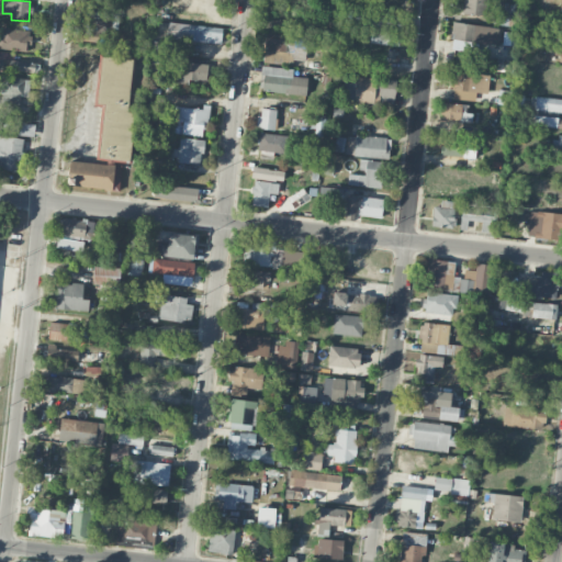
[(463,0),(463,14),(487,15),(487,0),(463,0)]
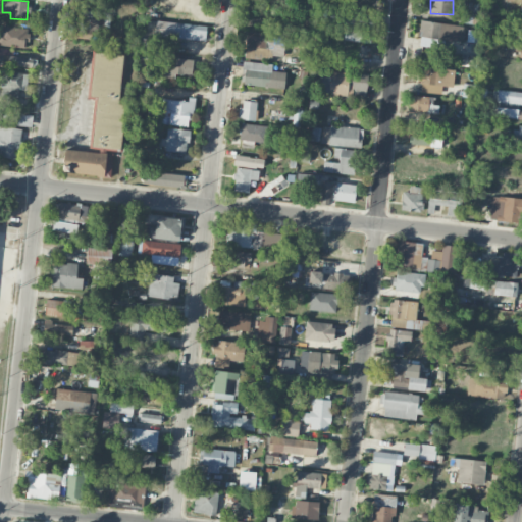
[(478,23),(479,3),(464,2),(464,23),(478,23)]
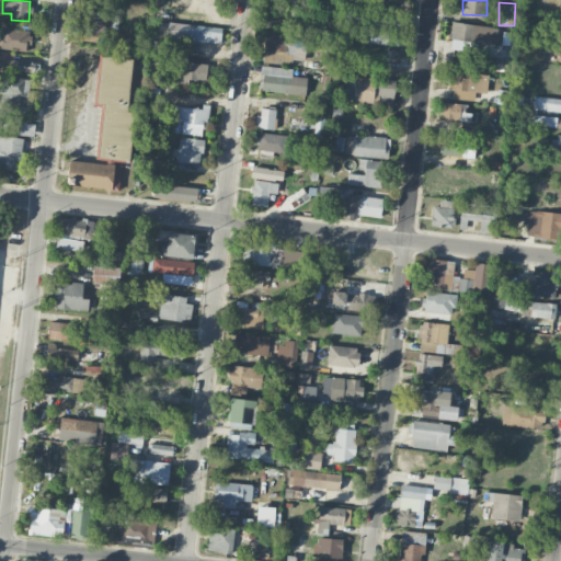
[(105,20),(98,20),(99,11),(82,10),(80,41),(103,42),(105,20)]
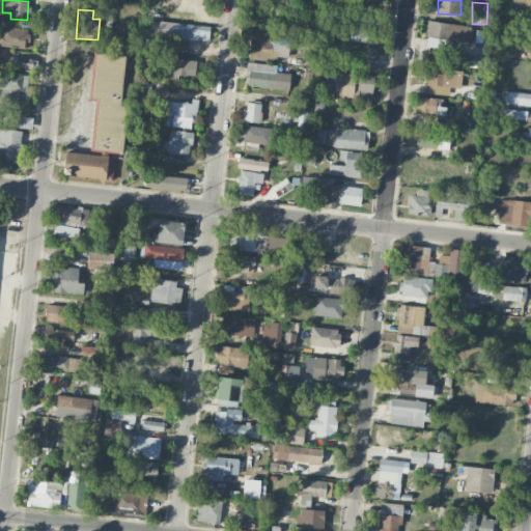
[(350,22),(379,29),(382,18),(352,10),(350,22)]
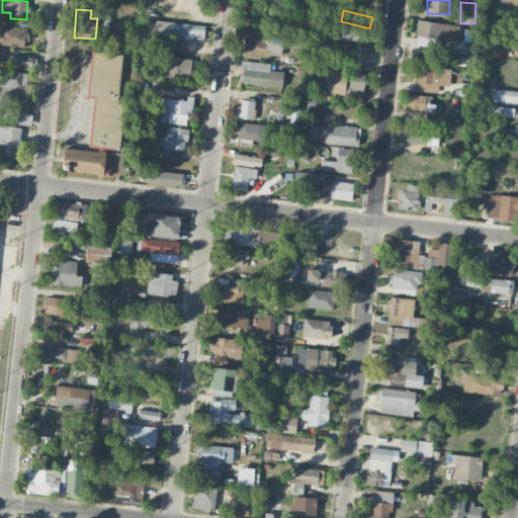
[(205,26),(155,20),(154,34),(203,40),(205,26)]
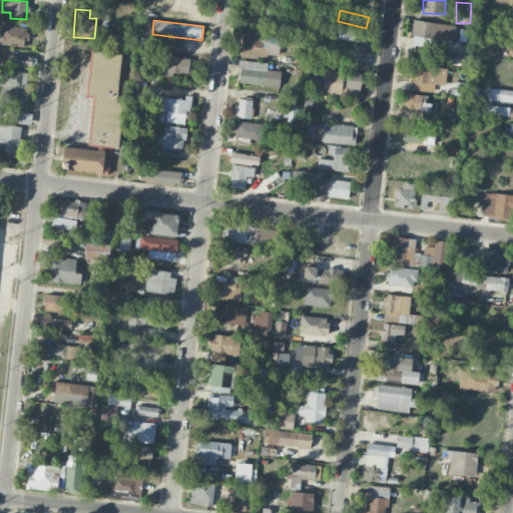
[(456,41),(458,25),(413,20),(411,36),(415,36),(414,46),(432,48),(433,39),(456,41)]
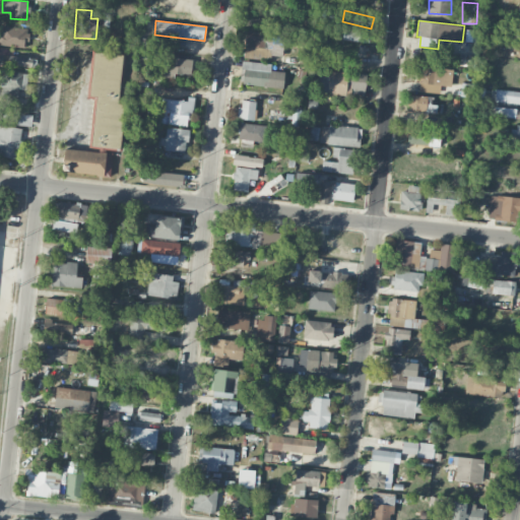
[(27,27),(0,25),(0,45),(27,47),(27,27)]
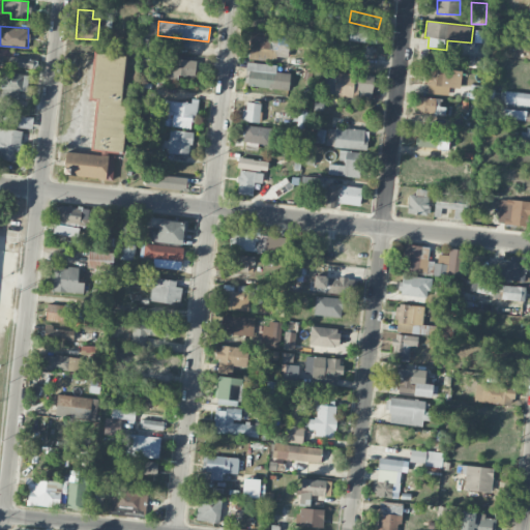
[(377,32),(350,30),(349,41),(377,42),(377,32)]
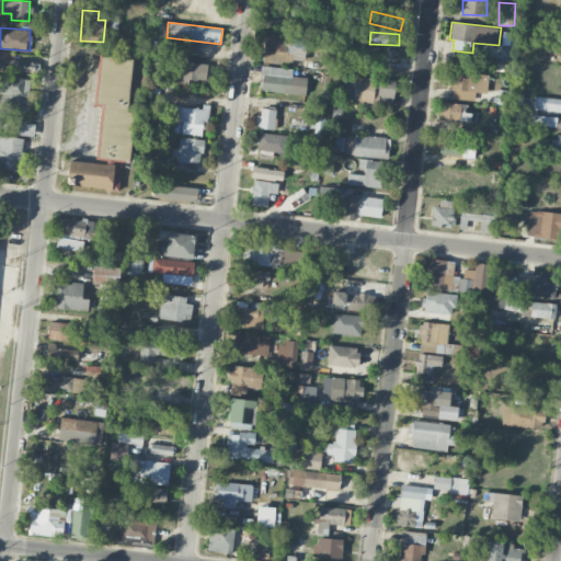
[(512,33),(503,32),(502,45),(511,46),(512,33)]
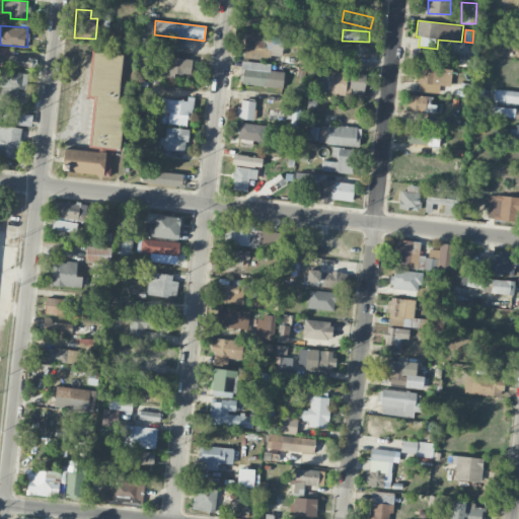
[(271,32),(246,31),(245,58),(270,59),(271,32)]
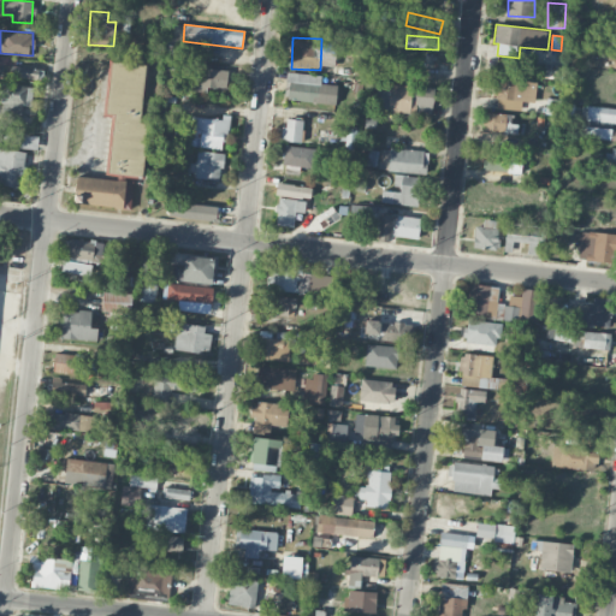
[(146,65),(108,61),(104,114),(111,116),(106,176),(144,178),(149,123),(141,123),(146,65)]
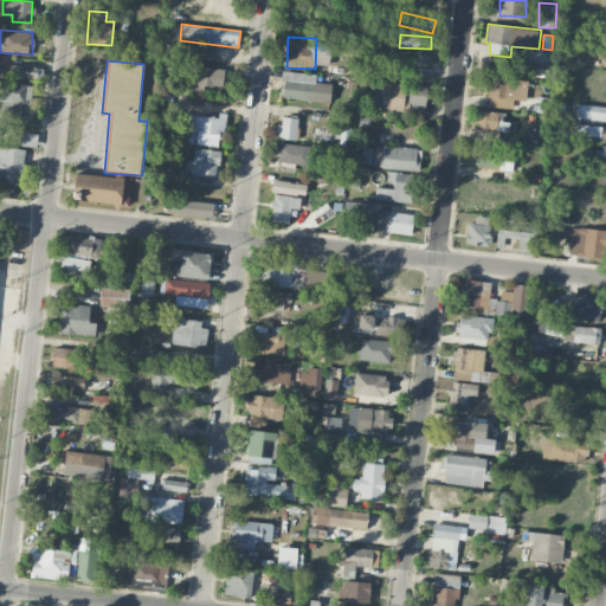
[(225,69),(188,65),(186,89),(223,92),(225,69)]
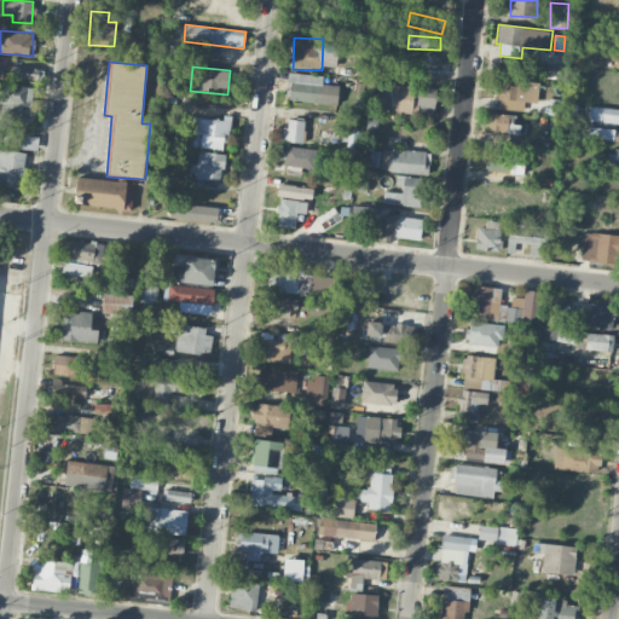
[(323,75),(288,73),(287,102),(337,104),(339,85),(322,85),(323,75)]
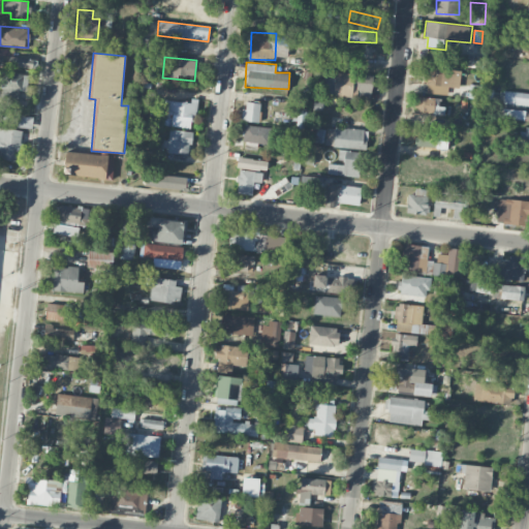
[(426,93),(447,94),(447,87),(459,88),(460,69),(423,67),(423,85),(427,85),(426,93)]
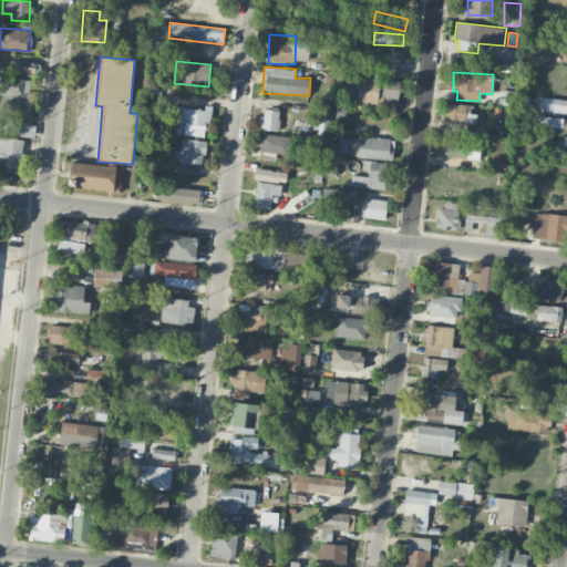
[(1,110),(21,110),(21,99),(29,99),(30,79),(0,78),(0,94),(2,94),(1,110)]
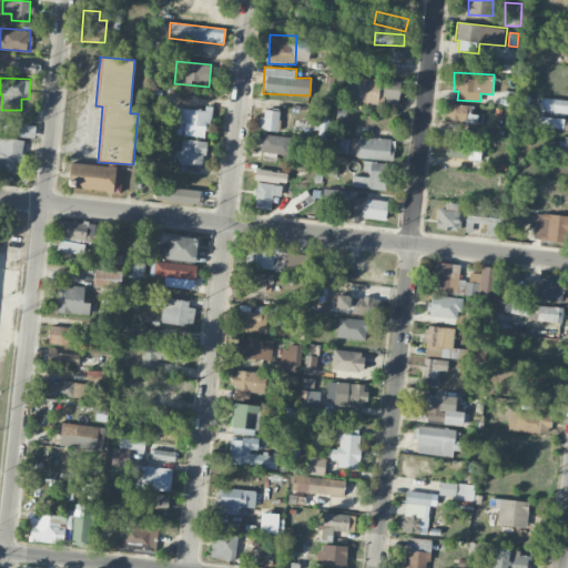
[(357,104),(398,105),(399,80),(358,79),(357,104)]
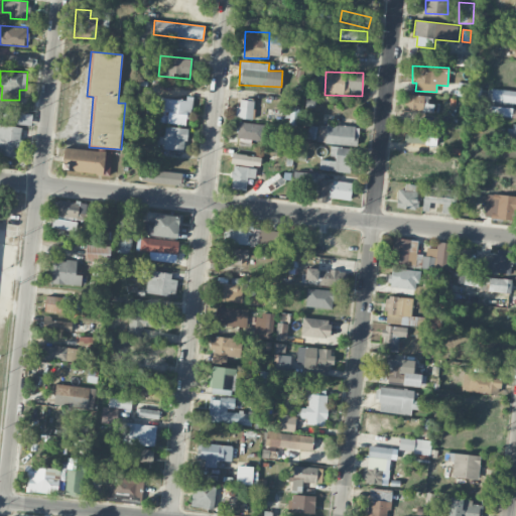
[(312,92),(324,92),(325,74),(313,73),(312,92)]
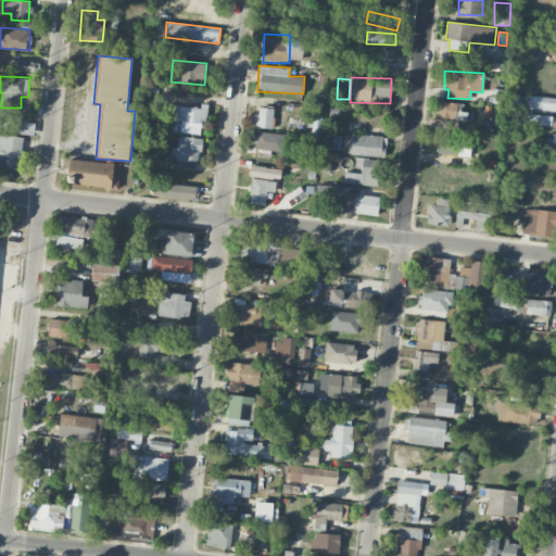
[(555,97),(529,97),(529,110),(555,111),(555,97)]
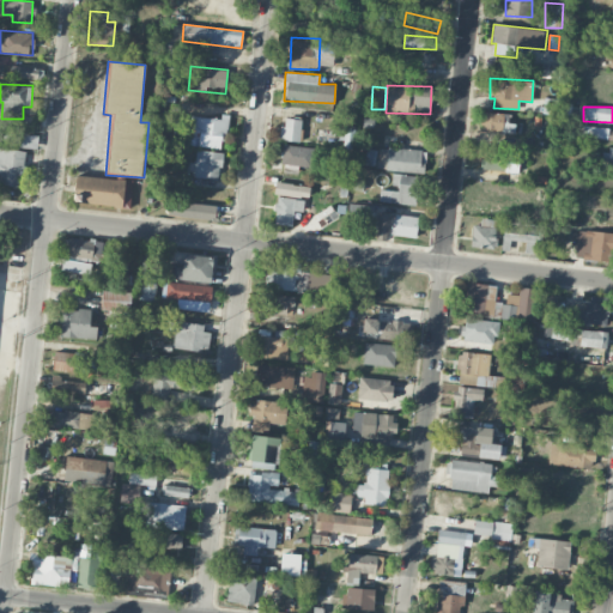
[(484,132),(508,132),(508,113),(484,113),(484,132)]
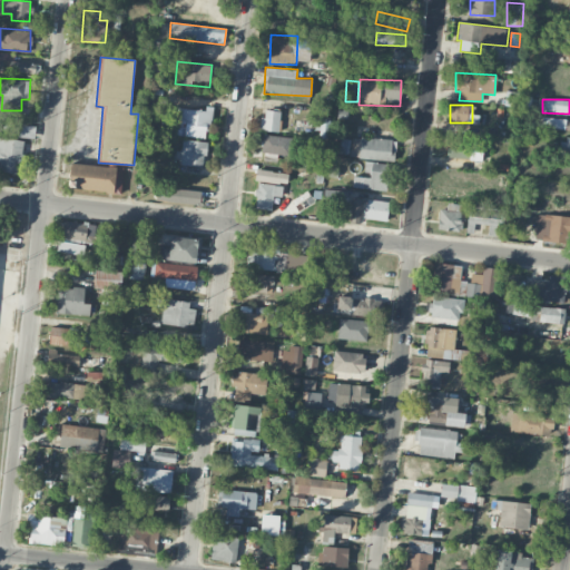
[(174,106),(172,123),(177,124),(175,135),(208,139),(212,110),(174,106)]
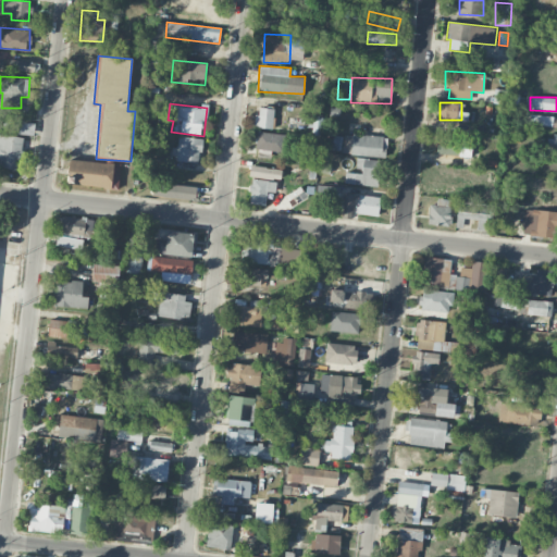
[(272,128),(274,109),(257,107),(255,126),(272,128)]
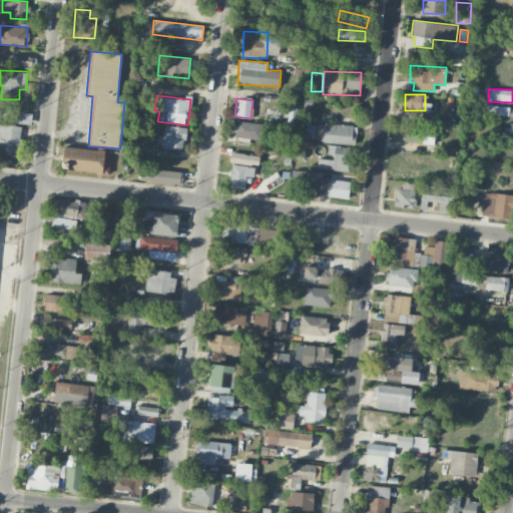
[(487,115),(512,116),(512,107),(487,106),(487,115)]
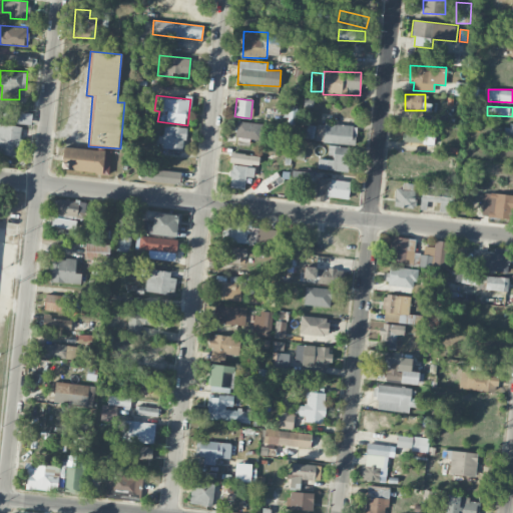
[(0,119),(31,123),(32,112),(0,108),(0,119)]
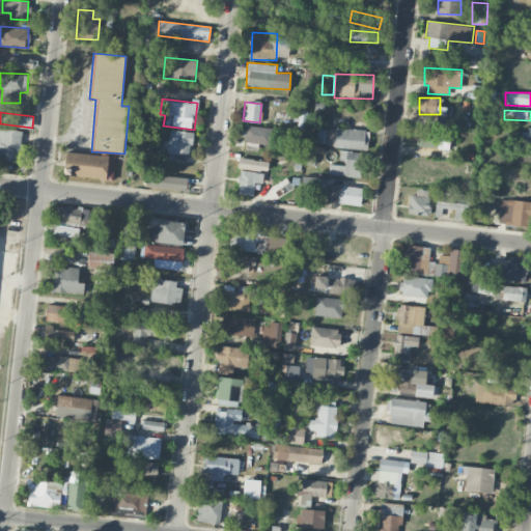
[(530,124),(530,132),(521,132),(521,147),(530,147),(530,124)]
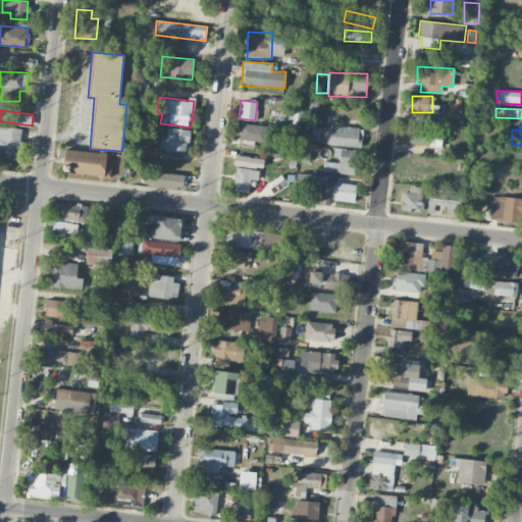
[(266,142),(266,124),(241,124),(240,141),(266,142)]
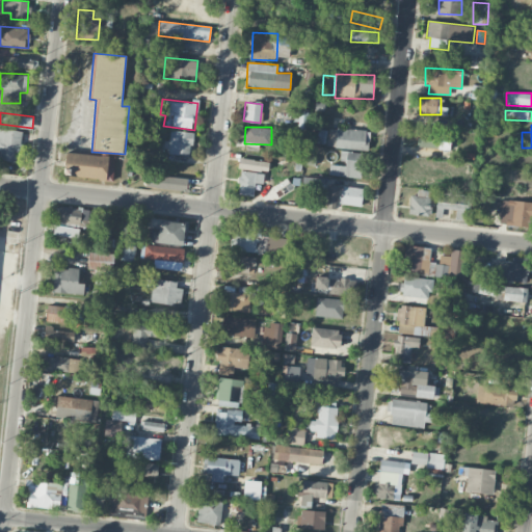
[(23,131),(0,128),(0,150),(0,151),(0,156),(0,159),(20,161),(23,131)]
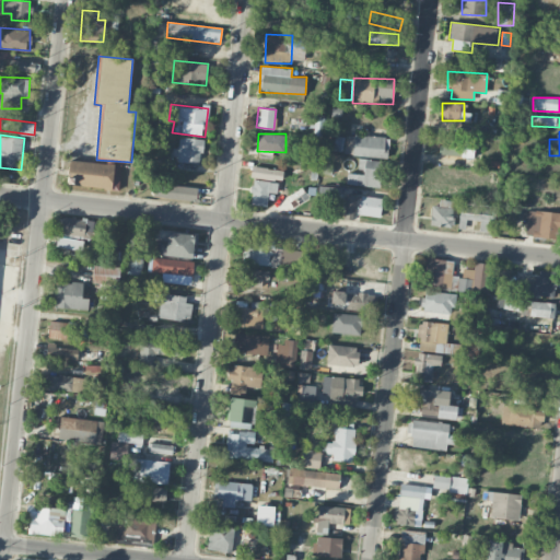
[(345,136),(343,155),(388,156),(388,137),(345,136)]
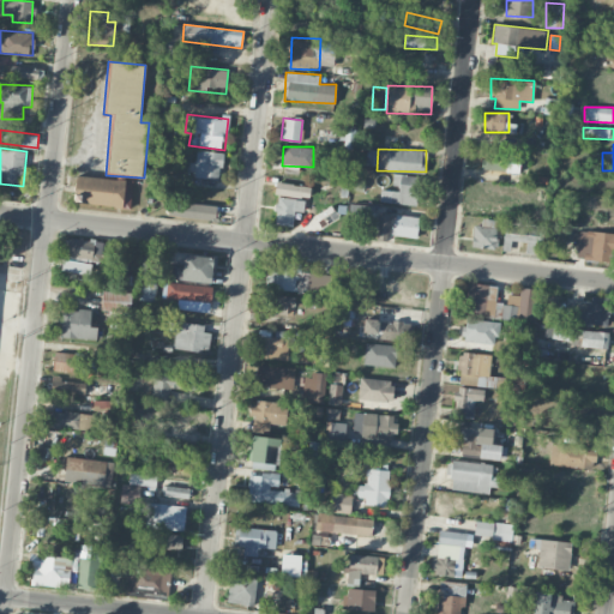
[(221,179),(223,152),(197,150),(196,162),(190,162),(188,176),(221,179)]
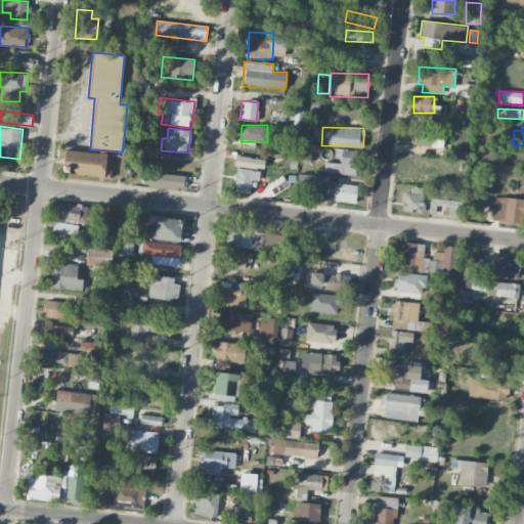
[(411,145),(443,147),(444,130),(412,128),(411,145)]
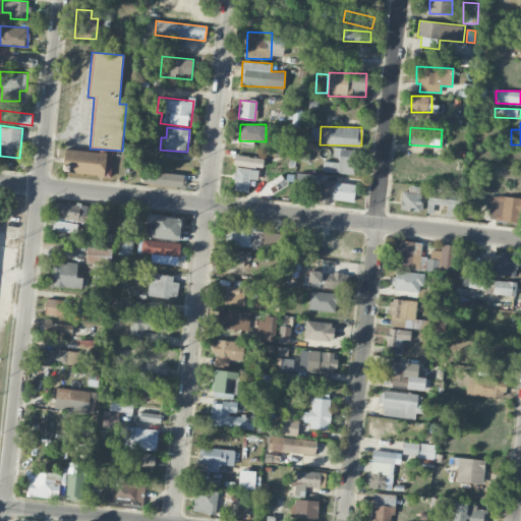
[(113,154),(64,149),(62,172),(111,176),(113,154)]
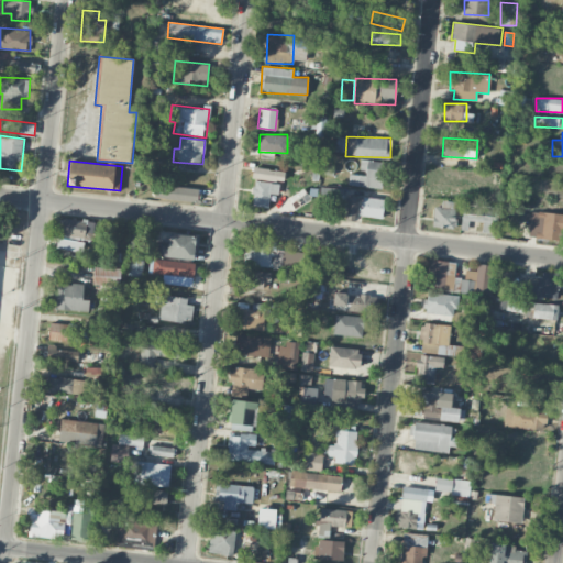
[(349,173),(349,186),(382,187),(383,174),(387,175),(388,162),(360,161),(360,174),(349,173)]
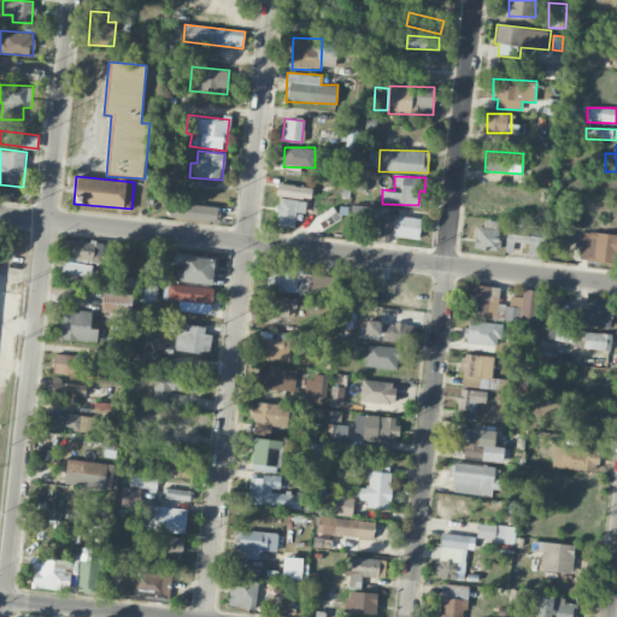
[(276,195),(311,199),(312,188),(277,183),(276,195)]
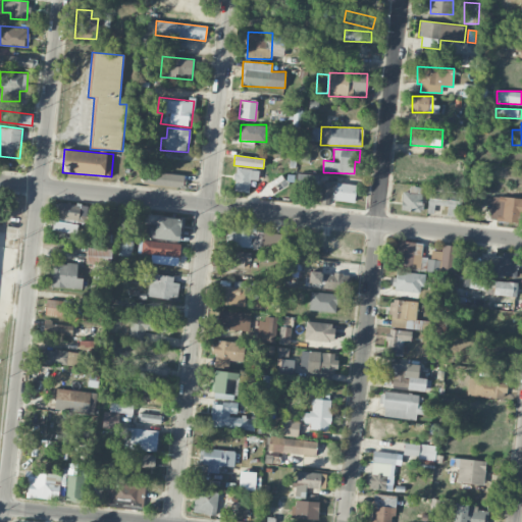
[(249,192),(250,179),(257,179),(258,170),(236,168),(233,191),(249,192)]
